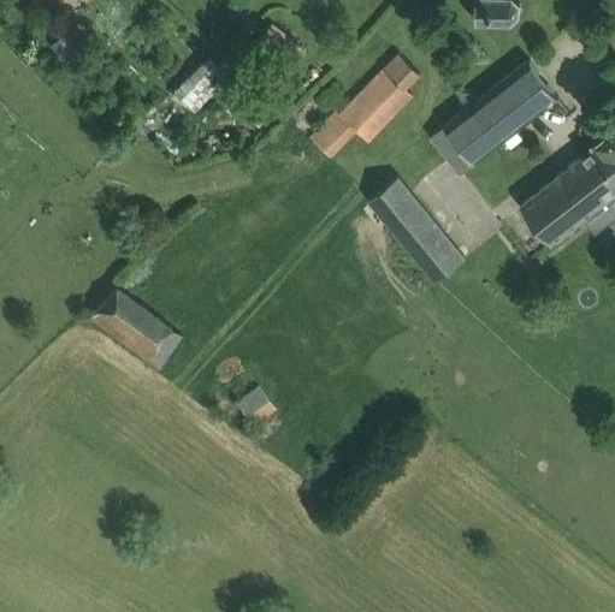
[(474,0),(475,11),(474,24),(509,24),(509,27),(512,25),(512,24),(518,18),(519,19),(520,17),(520,7),(520,5),(518,6),(512,0),(474,0)]
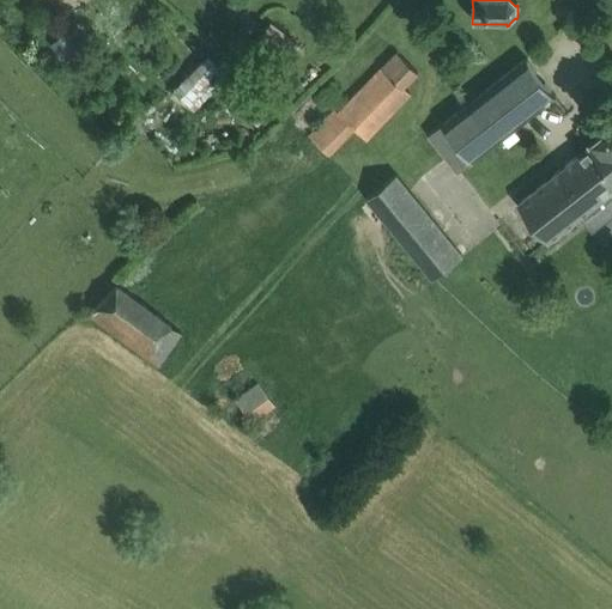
[(74,25),(48,46),(65,67),(91,46),(74,25)]
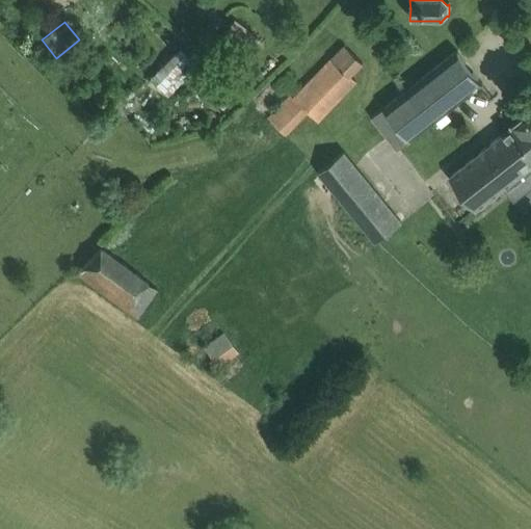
[(247,32),(233,23),(221,40),(236,50),(247,32)]
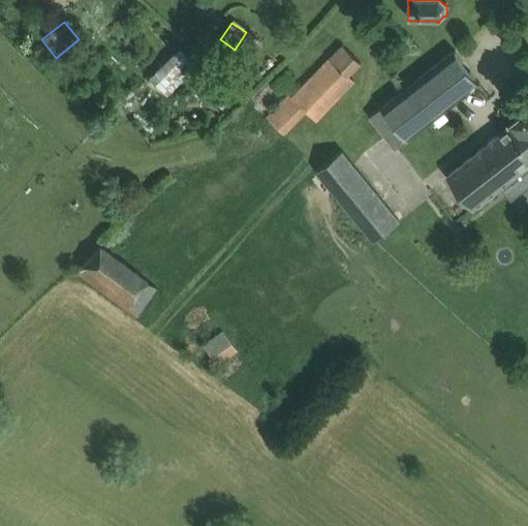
[(149,80),(165,96),(194,66),(178,50),(149,80)]
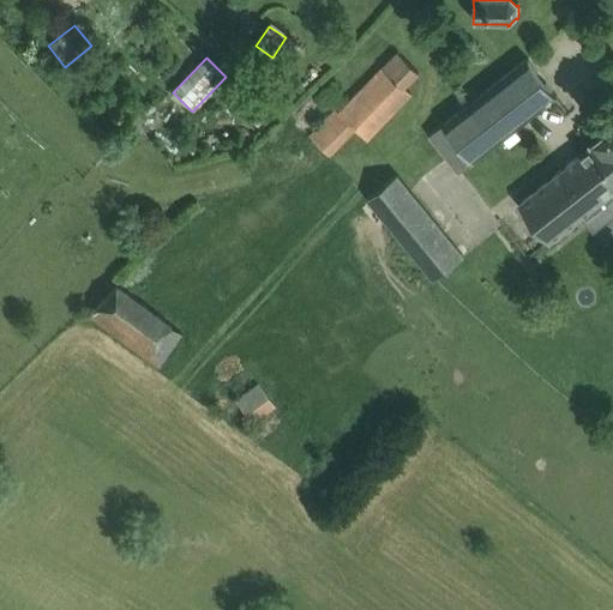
[(430,136),(461,173),(557,98),(556,97),(528,61),(527,60),(430,136)]
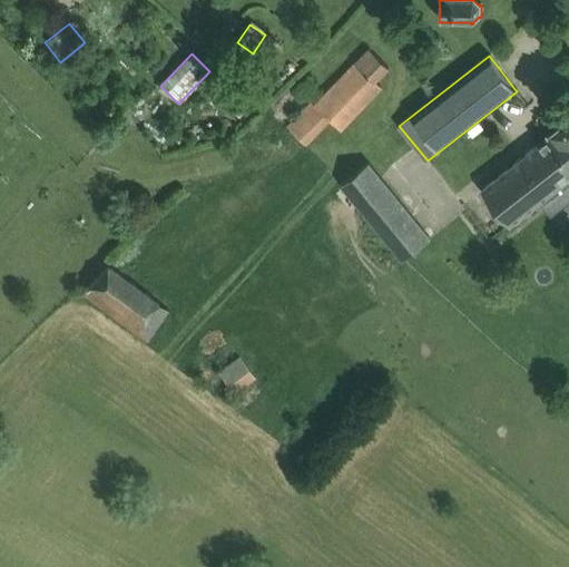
[(375,84),(375,82),(354,65),(313,107),(310,104),(286,128),(306,147),(330,123),(341,133),(382,90),(375,84)]
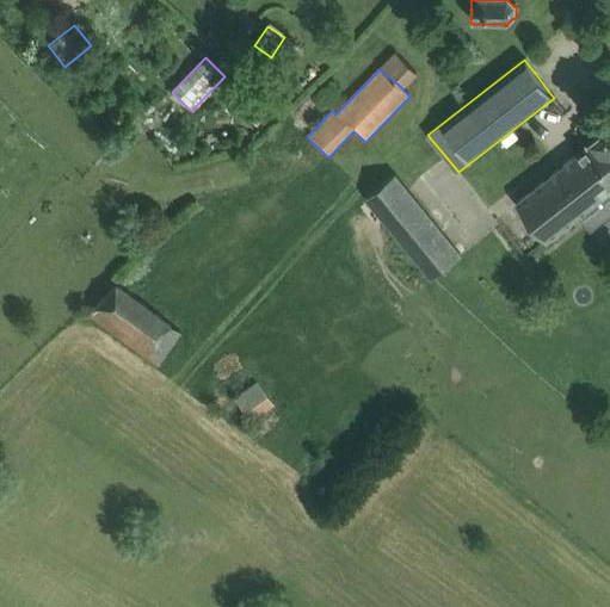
[(589,147),(517,203),(547,241),(597,203),(609,217),(609,216),(609,125),(586,144),(589,147)]
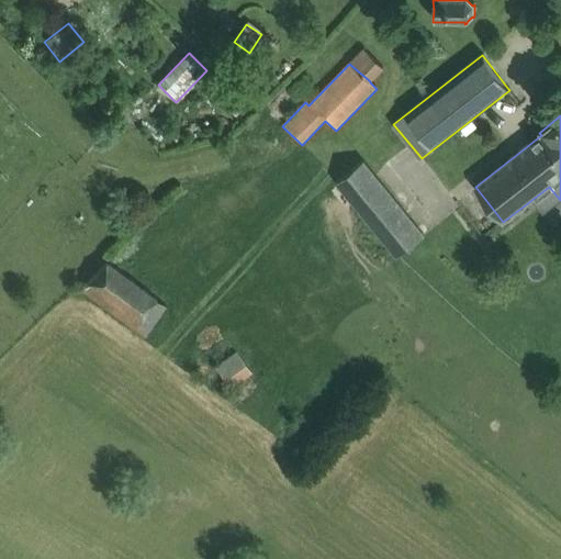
[(336,183),(336,185),(399,261),(400,260),(428,238),(366,160),(336,183)]
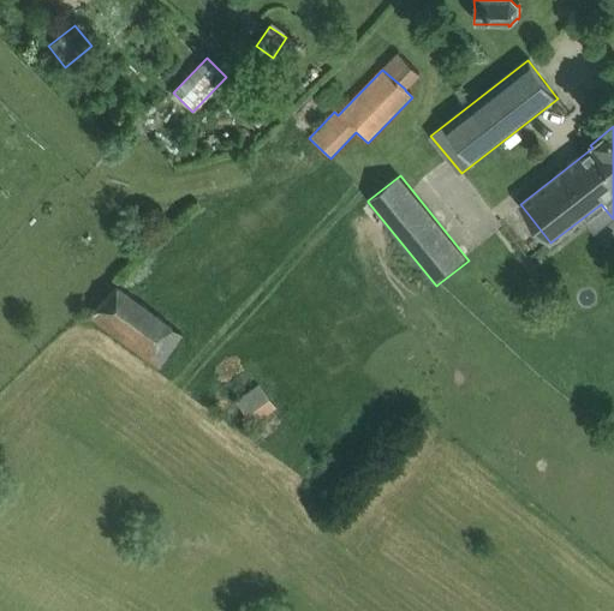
[(113,287),(88,321),(154,371),(179,337),(113,287)]
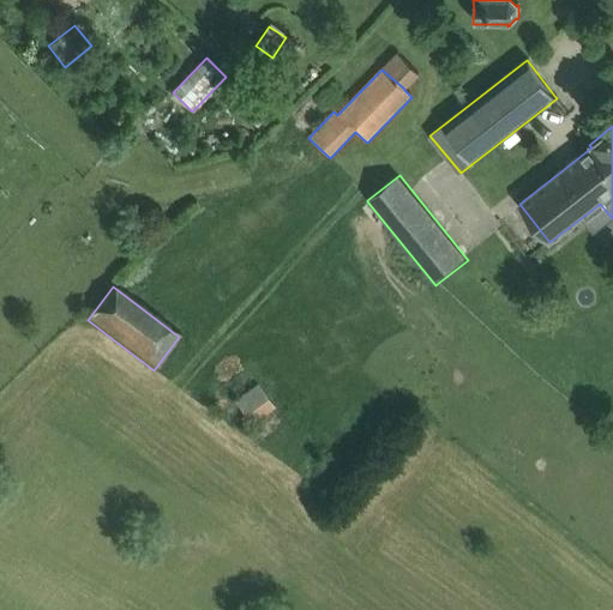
[(257,386),(233,404),(250,427),(274,409),(257,386)]
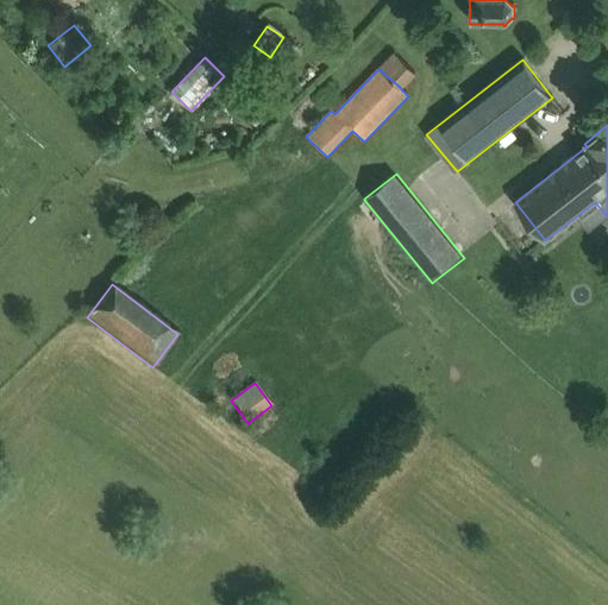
All buildings are outlined.
